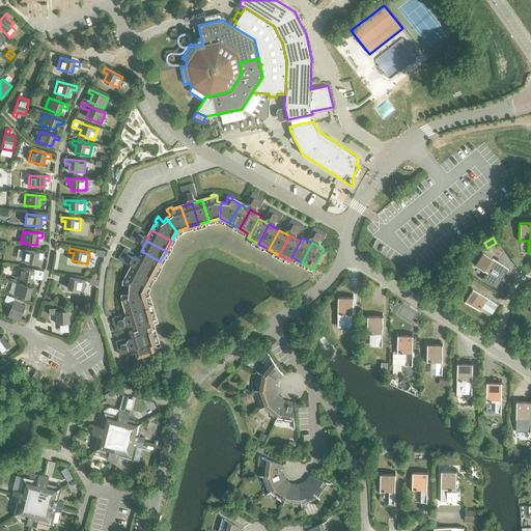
[(38,256),(43,257),(44,253),(24,249),(22,260),(36,263),(38,256)]
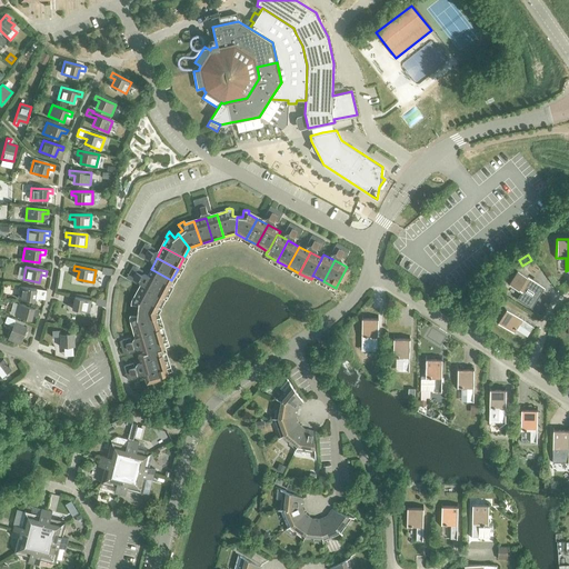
[(166,291),(171,280),(151,269),(146,280),(166,291)]
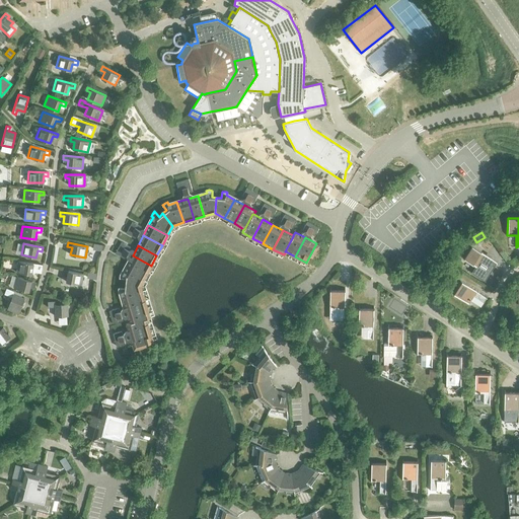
[(472,246),(464,258),(476,267),(472,273),(483,280),(492,266),(494,267),(497,262),(472,246)]
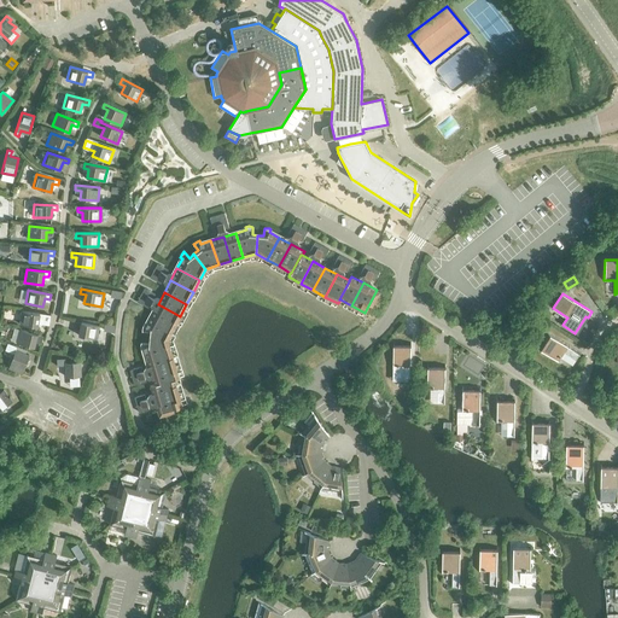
[(174,327),(180,316),(158,304),(151,315),(174,327)]
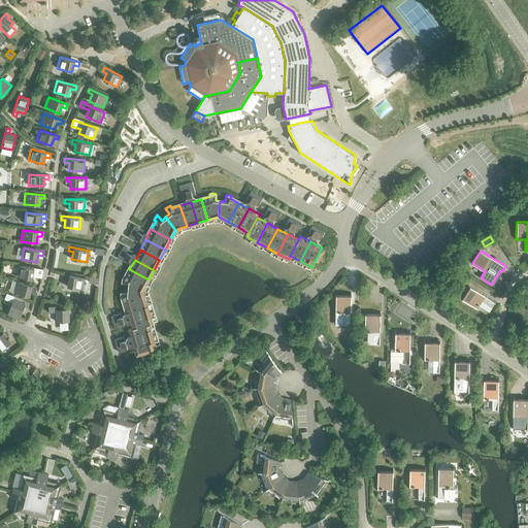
[(33,275),(42,276),(43,269),(19,265),(17,276),(32,279),(33,275)]
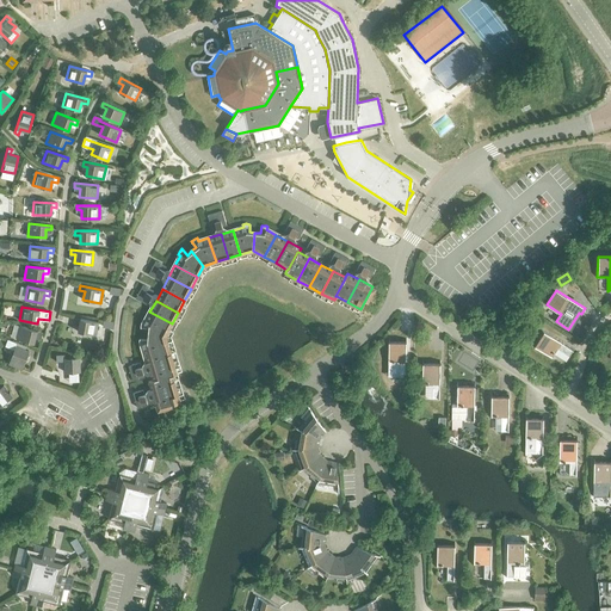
[(166,335),(172,323),(149,312),(144,322),(142,320),(141,322),(140,327),(148,328),(147,333),(166,335)]
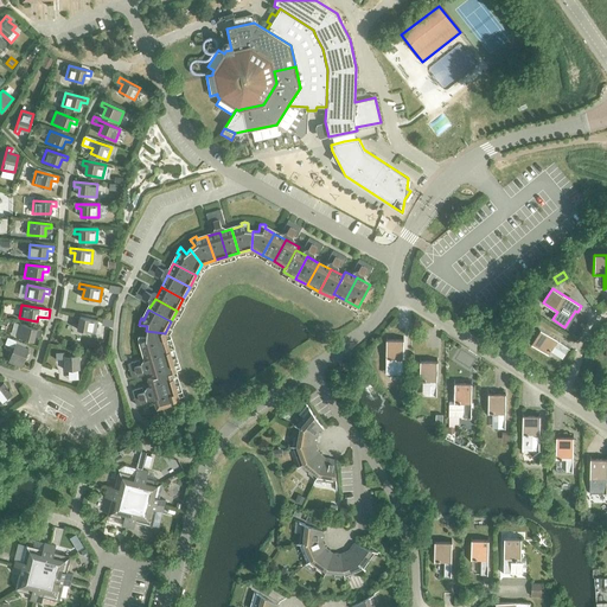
[(77,330),(95,332),(97,319),(74,315),(74,320),(78,321),(77,330)]
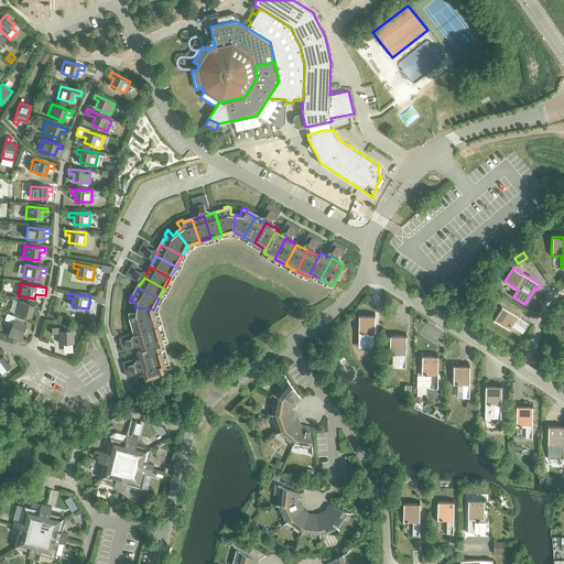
[(33,310),(38,311),(39,306),(19,301),(15,313),(31,317),(33,310)]
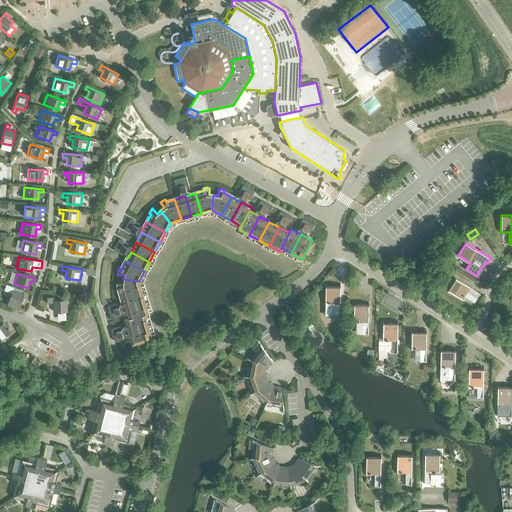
[(477,298),(480,293),(455,278),(447,290),(462,299),(466,292),(477,298)]
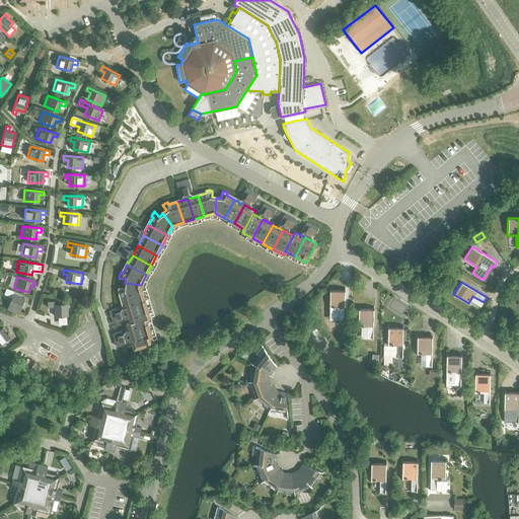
[(144,296),(141,285),(125,283),(125,288),(118,287),(118,291),(118,293),(121,292),(124,302),(144,296)]
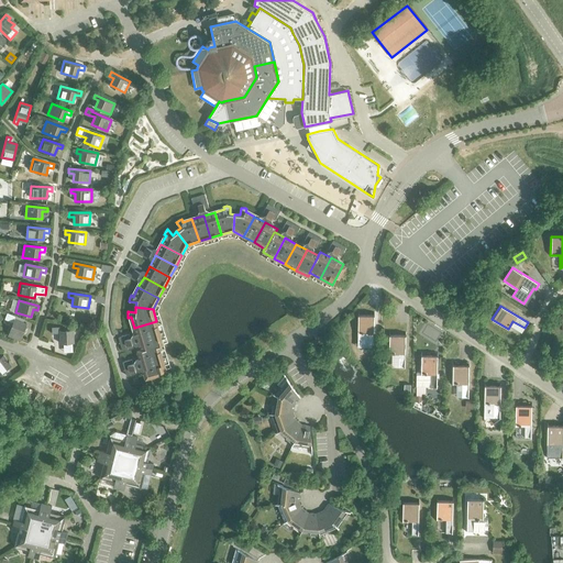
[(366,348),(373,348),(374,316),(357,315),(357,333),(367,334),(366,348)]
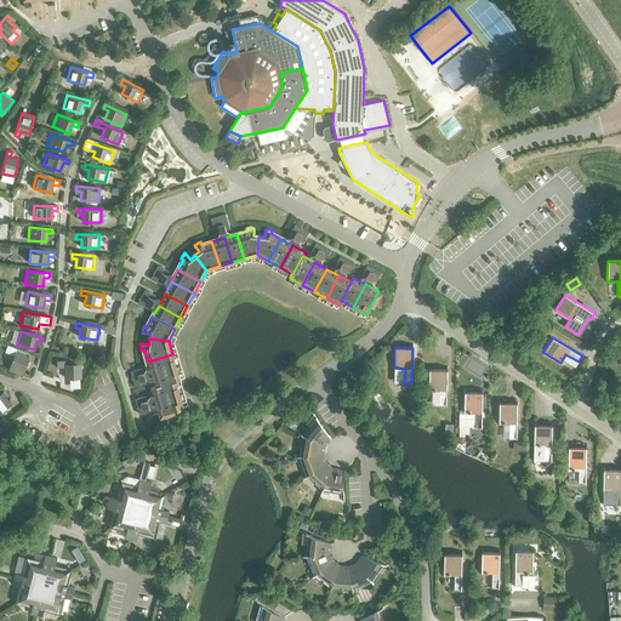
[(9,370),(22,375),(29,357),(16,352),(9,370)]
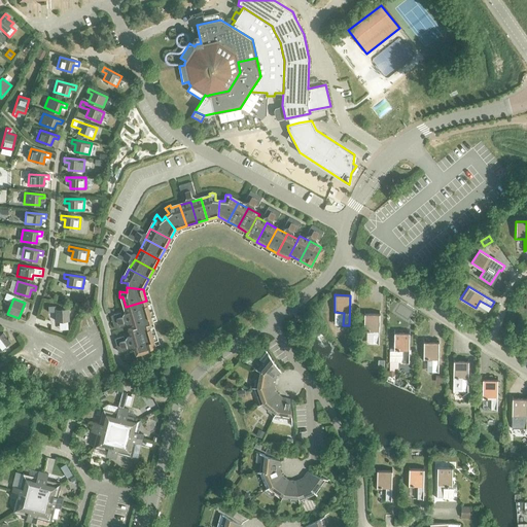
[(129,317),(149,311),(146,301),(126,307),(129,317)]
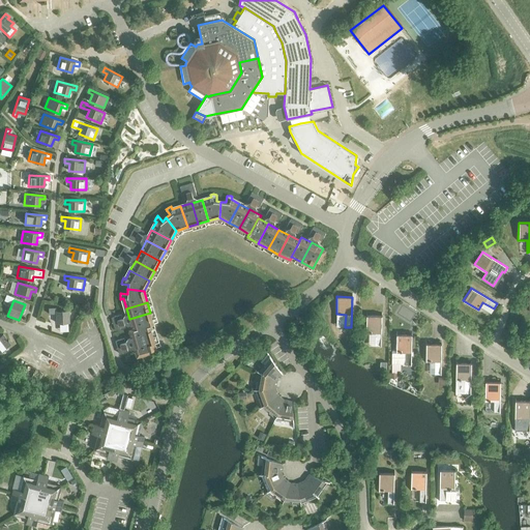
[(68,310),(56,311),(56,307),(49,307),(49,314),(56,314),(57,323),(69,322),(68,310)]
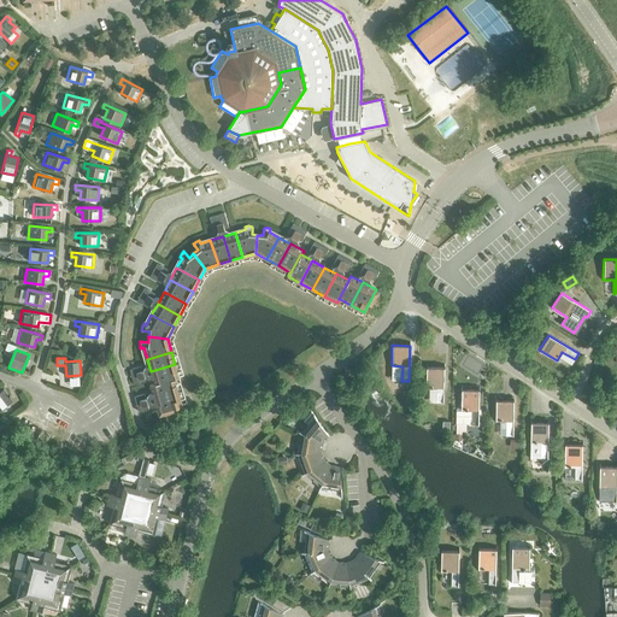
[(174,378),(178,377),(175,364),(151,371),(154,383),(154,385),(174,378)]
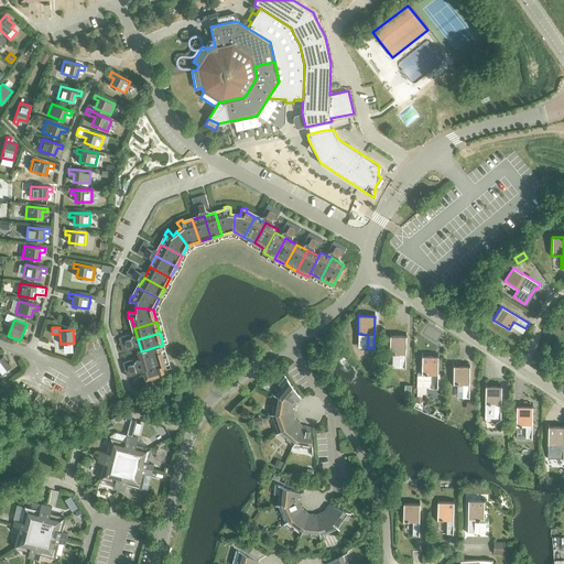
[(399,368),(405,368),(405,336),(390,336),(389,355),(399,355),(399,368)]
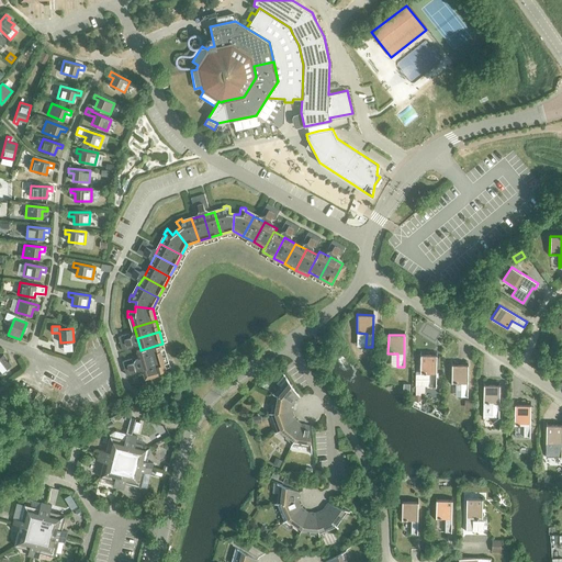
[(161,357),(158,345),(141,350),(141,349),(136,350),(139,363),(161,357)]
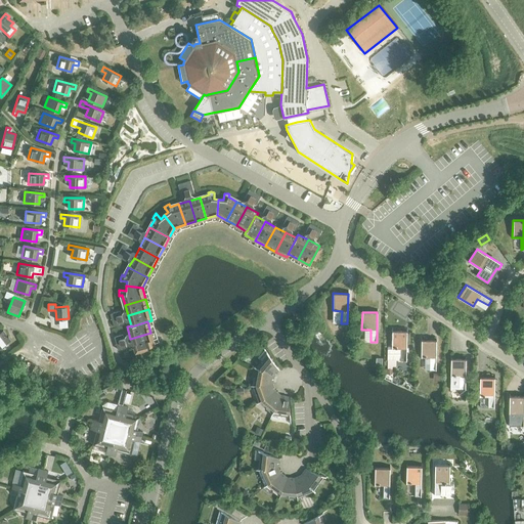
[(0,332),(0,347),(9,341),(2,331),(0,332)]
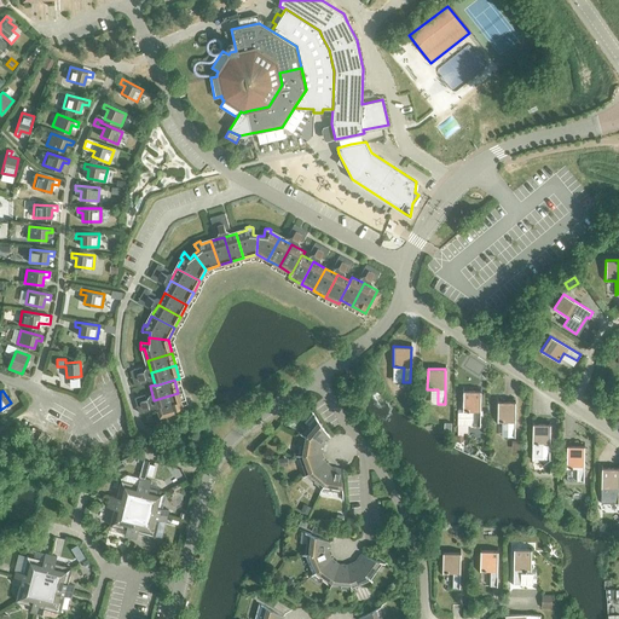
[(457,426),(480,426),(480,391),(463,391),(462,411),(457,411),(457,426)]
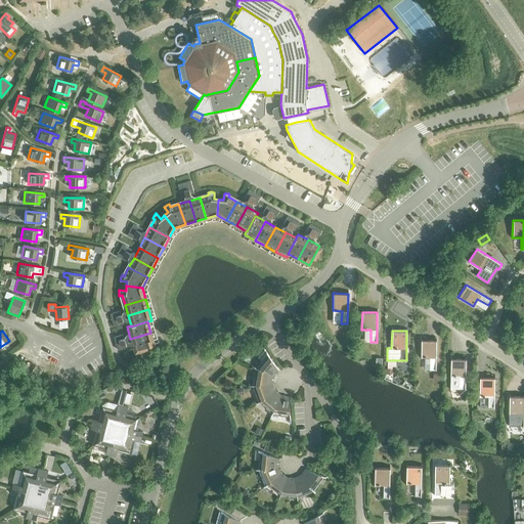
[(150,333),(130,339),(134,350),(155,344),(150,333)]
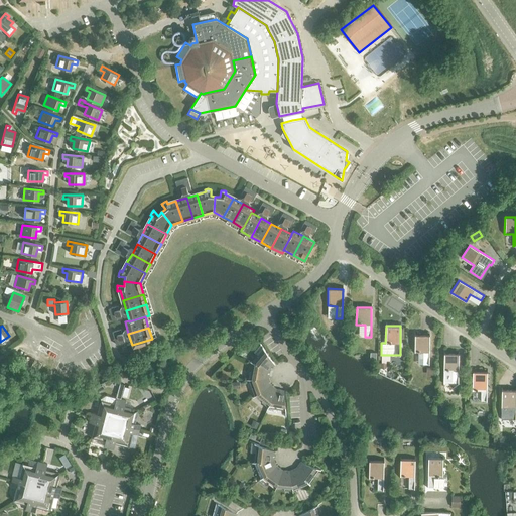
[(423,364),(429,364),(429,335),(414,335),(414,352),(423,352),(423,364)]
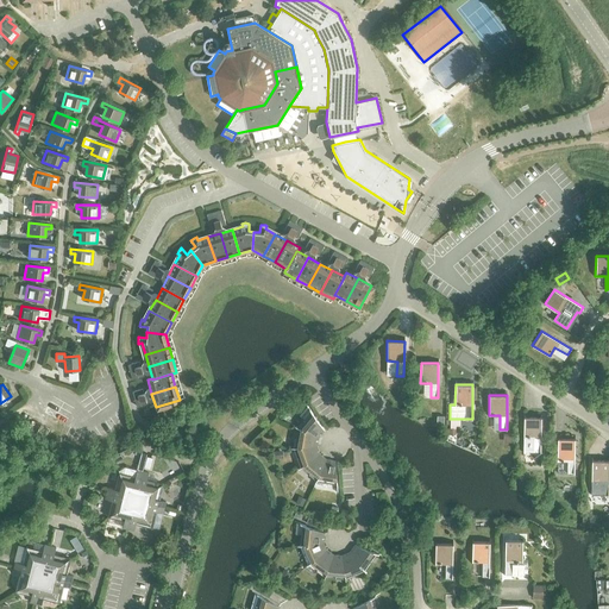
[(297,427),(318,437),(324,431),(311,410),(297,427)]
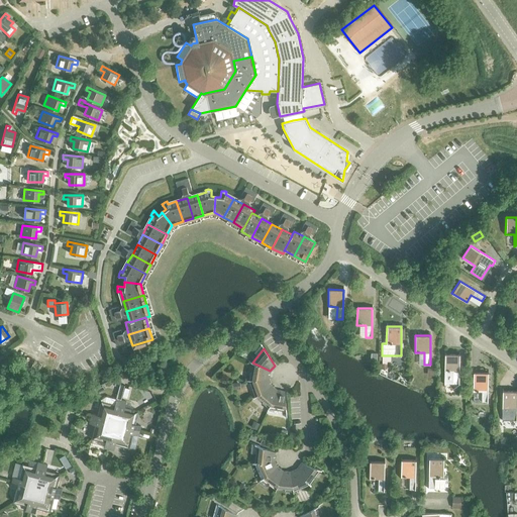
[(444,383),(458,384),(459,354),(444,353),(444,383)]
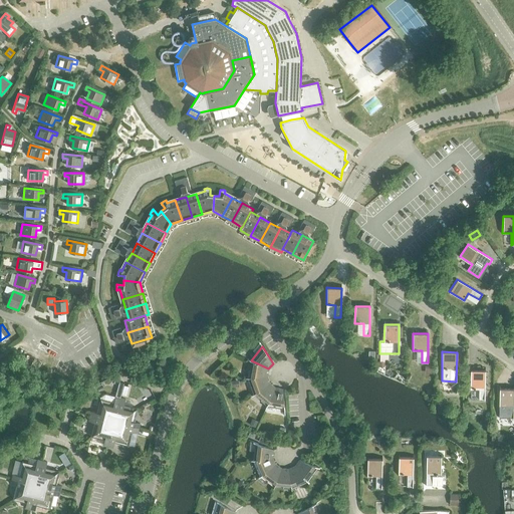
[(267,375),(268,368),(251,360),(248,377),(267,375)]
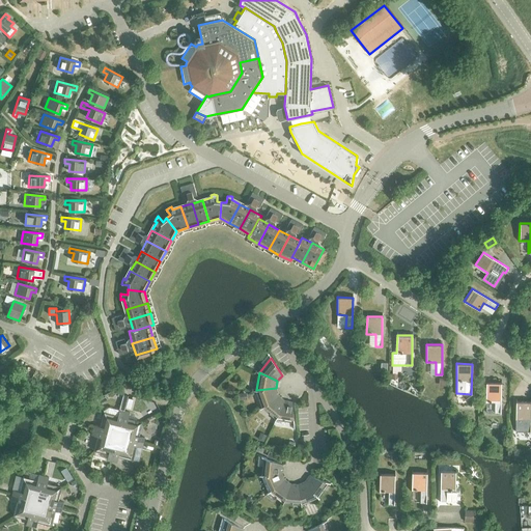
[(501,383),(485,383),(485,402),(486,402),(486,413),(495,413),(501,413),(501,383)]
